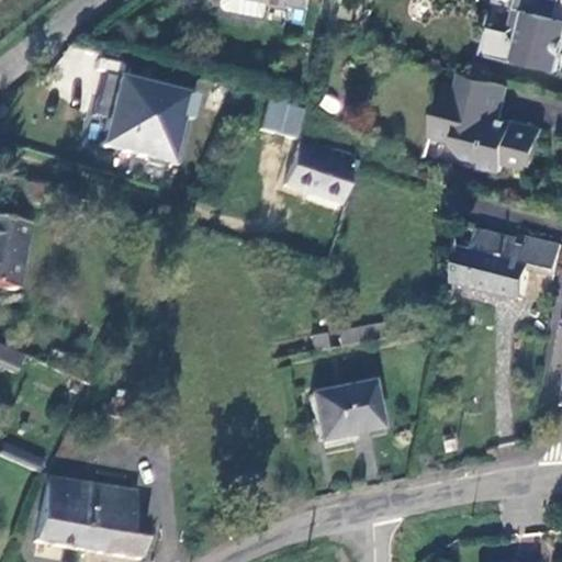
[(267,0),(272,1),(272,7),(291,11),(292,6),(308,9),(310,0),(267,0)]
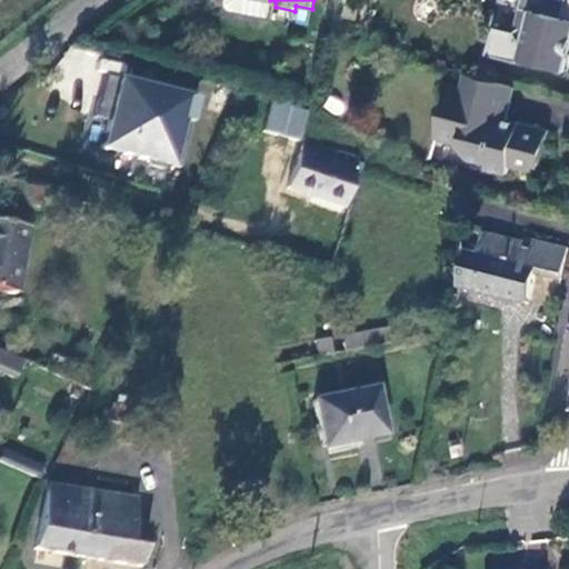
[(568,21),(565,20),(568,2),(560,0),(523,0),(516,35),(522,47),(519,61),(567,73),(568,63),(568,21)]
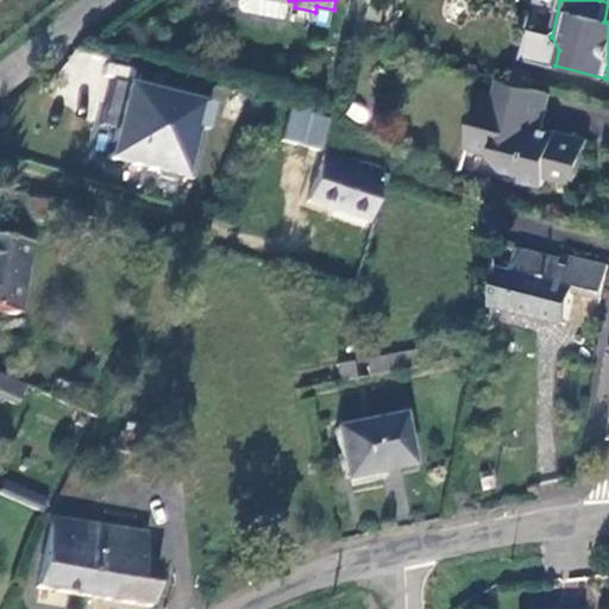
[(208,96),(126,76),(105,159),(187,180),(208,96)]
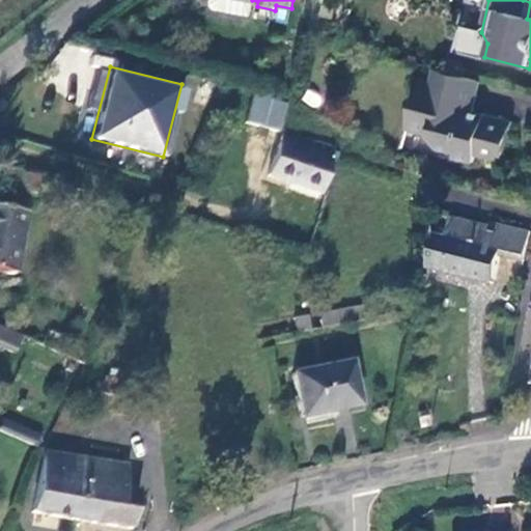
[(481,83),(437,71),(432,86),(421,83),(408,131),(431,137),(439,149),(456,155),(455,159),(474,164),(476,157),(493,161),(496,150),(505,152),(513,123),(473,113),(481,83)]
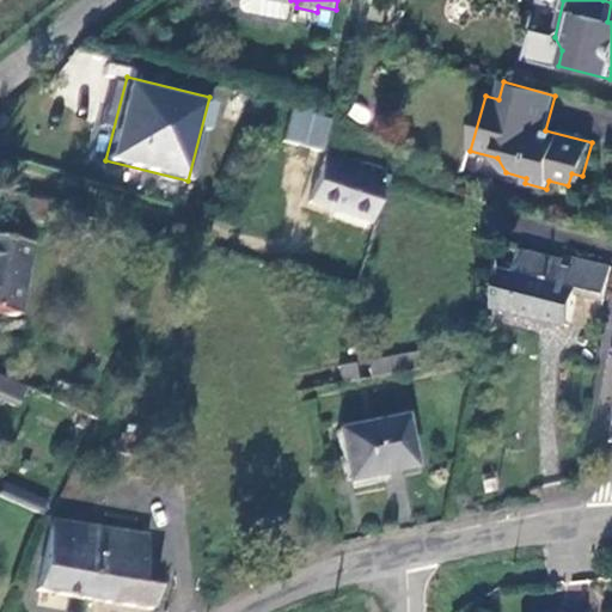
[(289,111),(281,144),(320,153),(330,122),(289,111)]
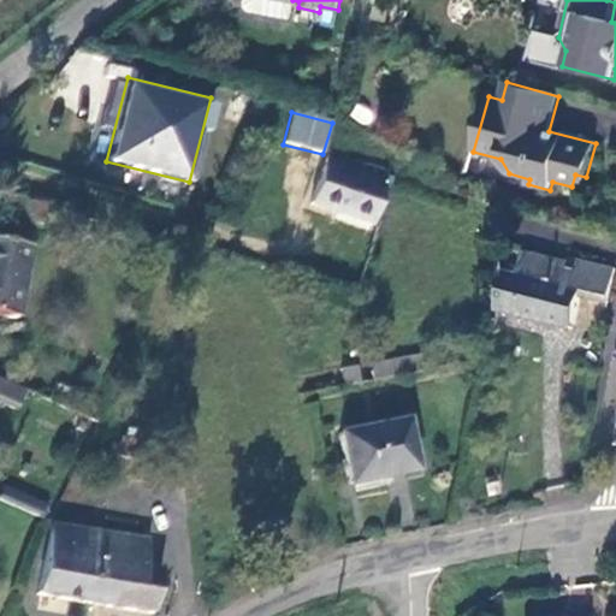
[(313,205),(374,224),(388,184),(389,177),(332,159),(327,158),(313,205)]
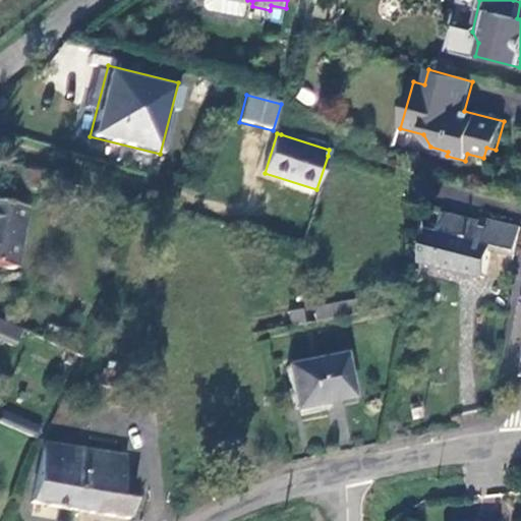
[(486,148),(483,158),(494,161),(496,150),(486,148)]
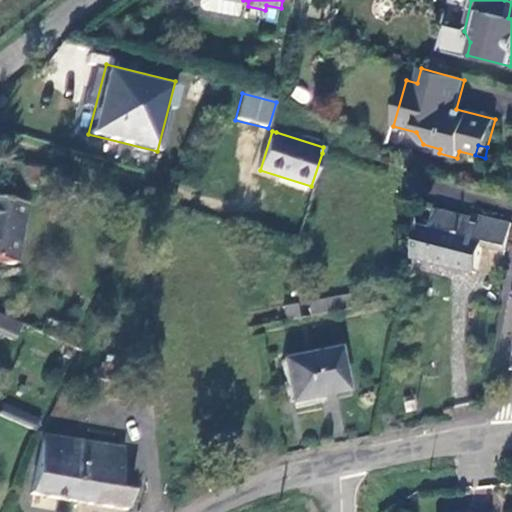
[(42,175),(18,168),(14,179),(38,188),(42,175)]
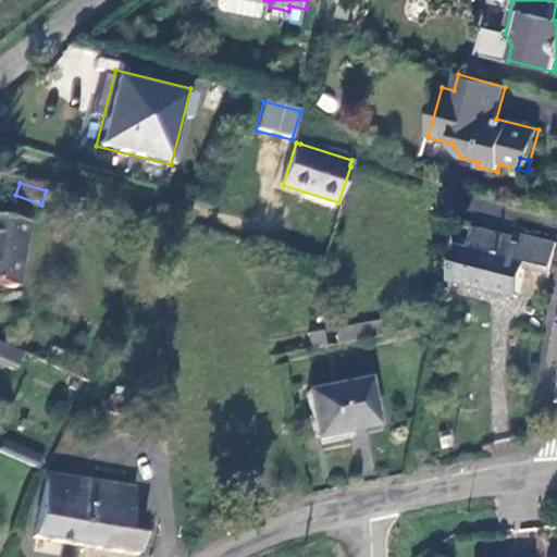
[(0,284),(15,287),(25,223),(0,220),(0,284)]
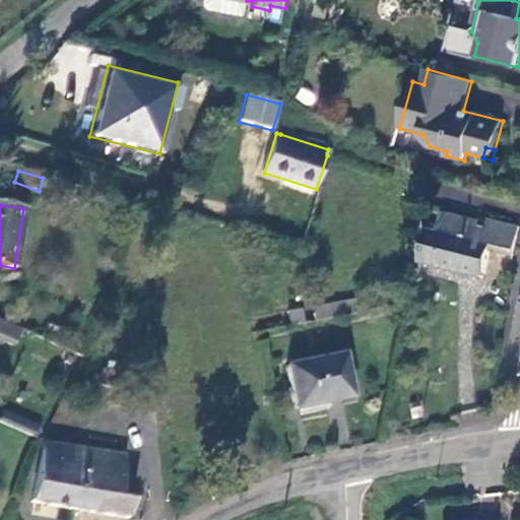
[(430,230),(421,263),(482,279),(491,249),(515,256),(519,232),(519,226),(484,218),(483,223),(445,213),(440,232),(430,230)]
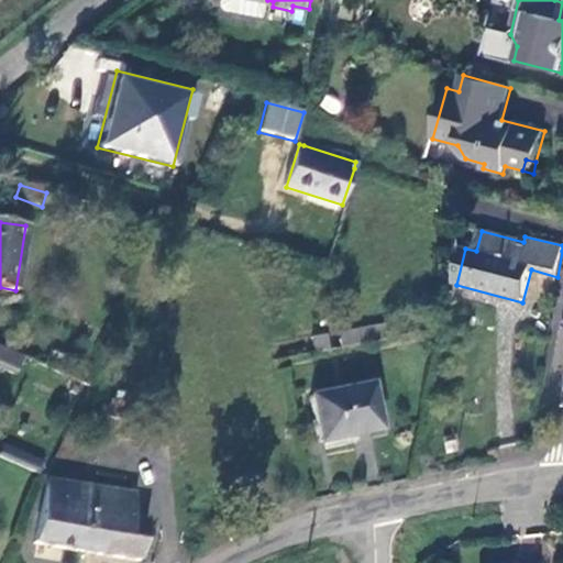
[(133,257),(139,241),(130,239),(125,254),(133,257)]
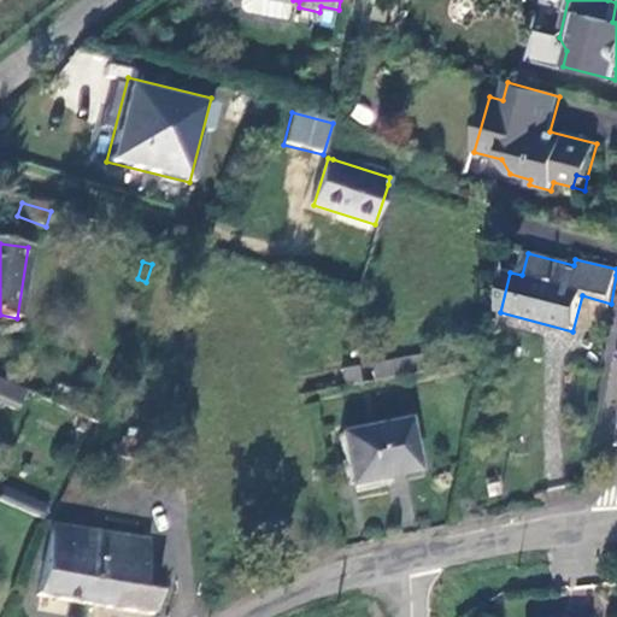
[(374,382),(435,370),(432,353),(370,365),(374,382)]
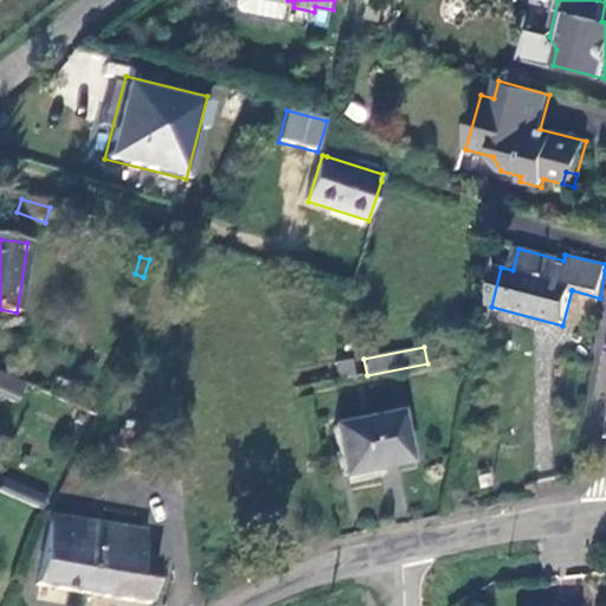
[(354,378),(352,361),(336,365),(339,380),(354,378)]
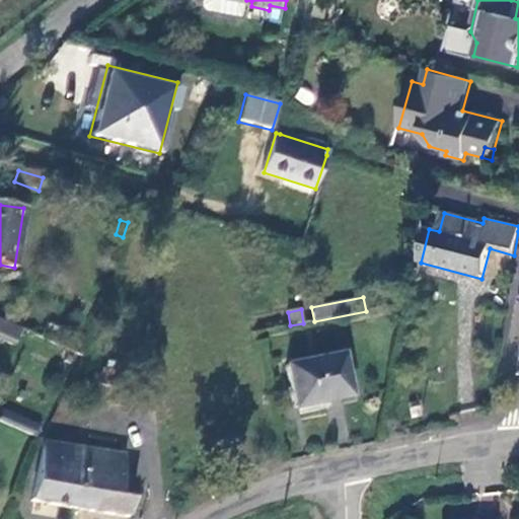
[(15,326),(0,319),(0,337),(9,342),(15,326)]
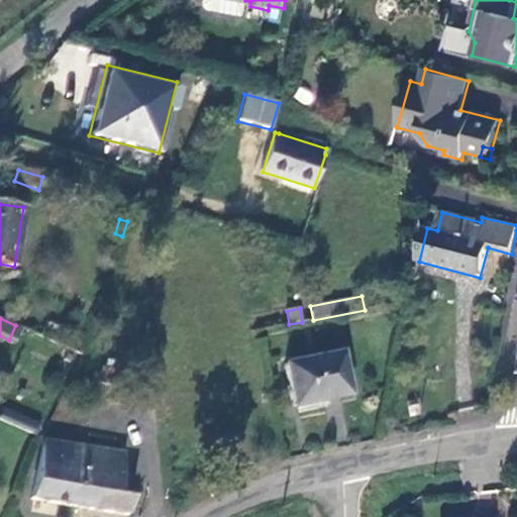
[(341,352),(285,365),(294,407),(350,396),(341,352)]
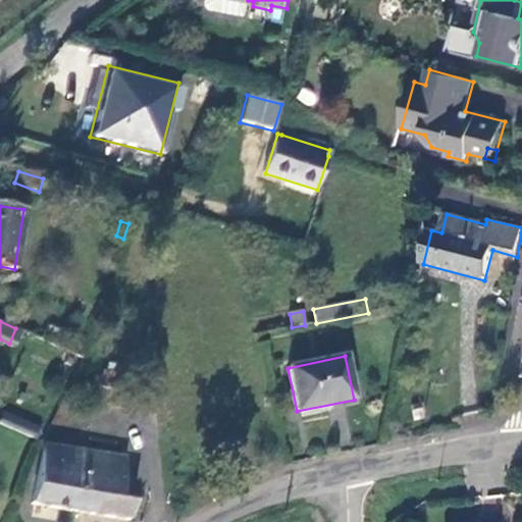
[(119,374),(105,371),(101,386),(114,389),(119,374)]
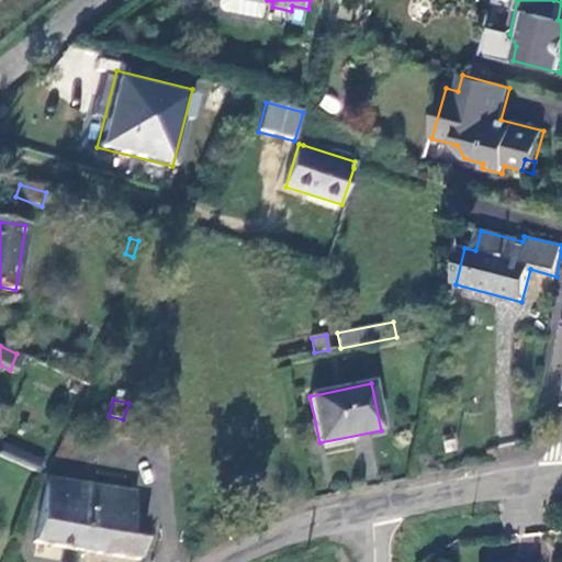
[(36,460),(1,444),(0,445),(0,457),(32,471),(36,460)]
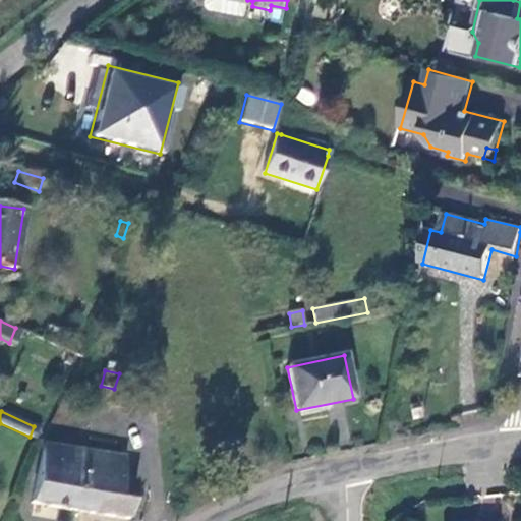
[(34,503),(60,506),(129,519),(134,484),(121,482),(124,458),(44,446),(34,503)]
